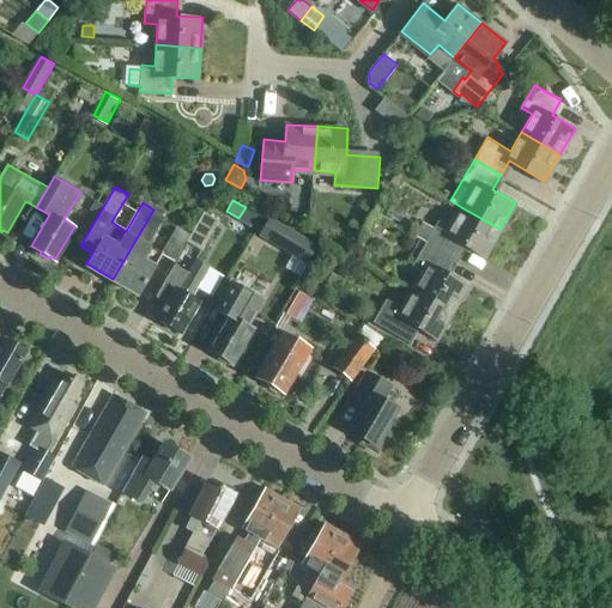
[(414,235),(426,242),(453,256),(461,243),(484,255),(500,229),(461,207),(450,225),(440,219),(435,226),(424,220),(414,235)]
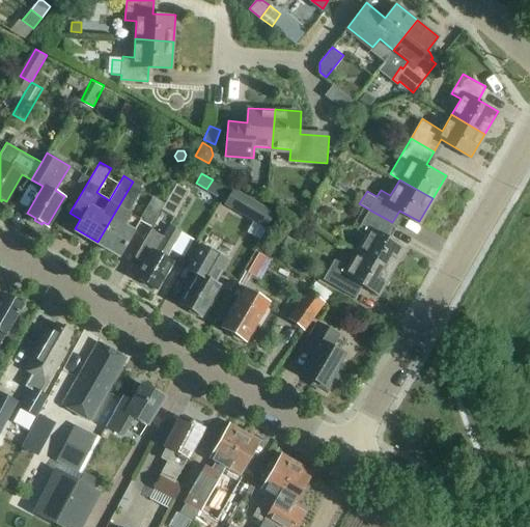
[(133,182),(98,242),(119,255),(140,220),(150,226),(165,202),(152,196),(140,218),(128,211),(142,187),(133,182)]
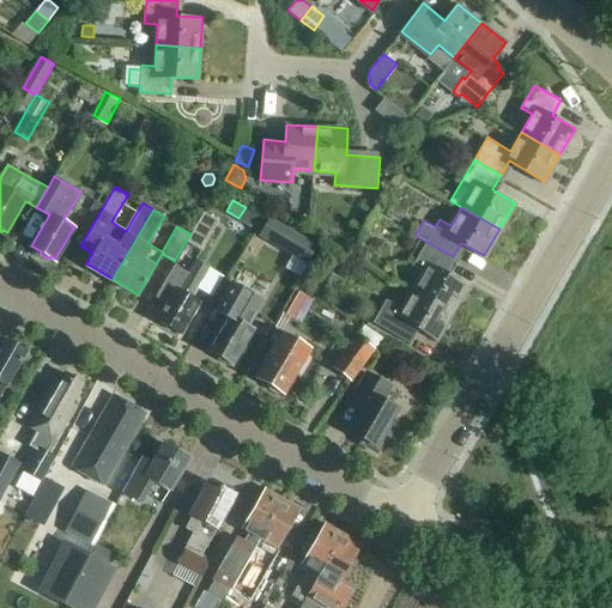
[(188,241),(203,249),(219,219),(205,212),(188,241)]
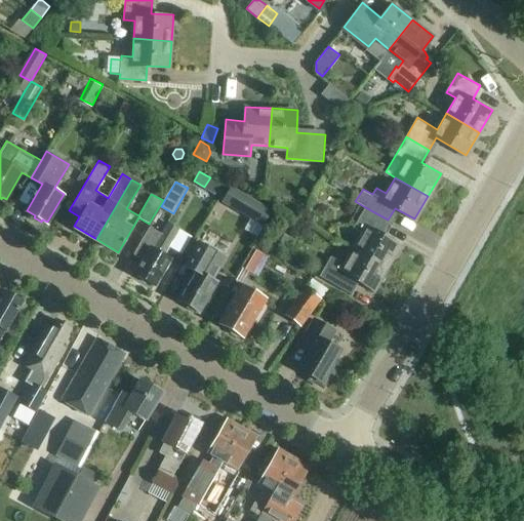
[(272,209),(241,192),(231,186),(223,200),(233,206),(263,224),(272,209)]
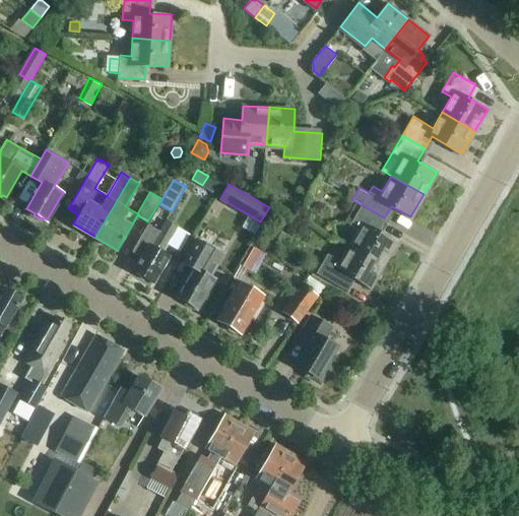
[(360,230),(350,245),(384,264),(396,241),(377,230),(384,217),(362,205),(350,224),(360,230)]
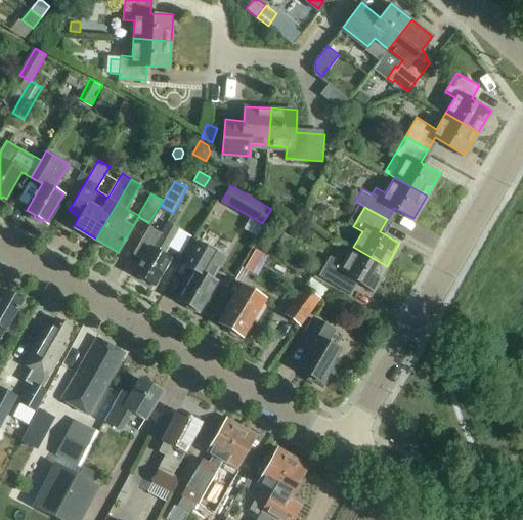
[(133,253),(143,258),(135,272),(154,284),(170,257),(164,254),(173,237),(162,231),(162,232),(149,225),(133,253)]
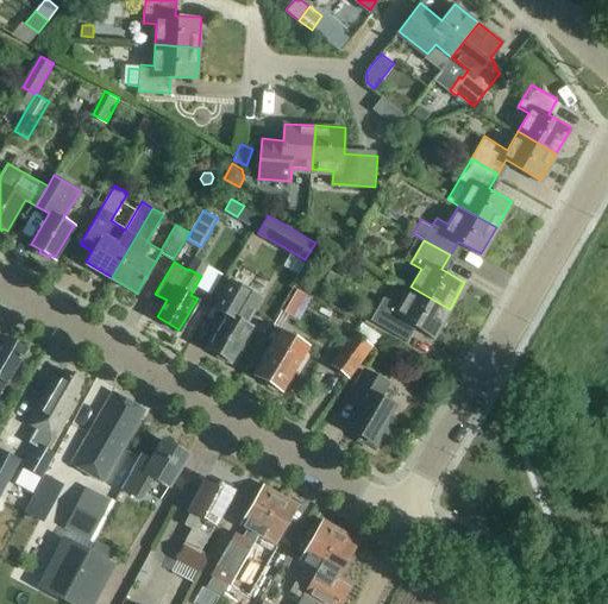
[(325,266),(318,278),(326,284),(333,272),(325,266)]
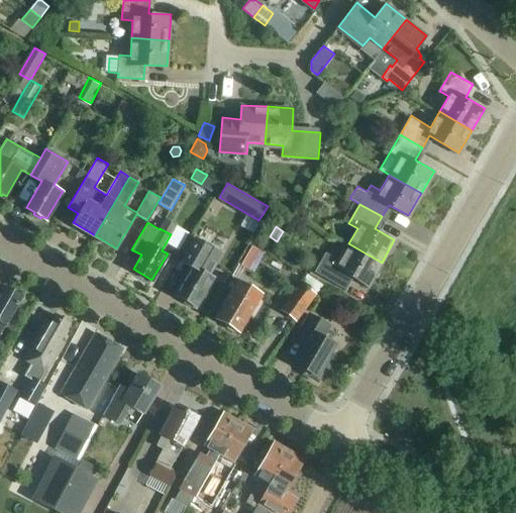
[(196,237),(183,261),(192,267),(176,294),(183,298),(184,301),(191,306),(194,304),(196,305),(213,277),(208,274),(221,251),(196,237)]
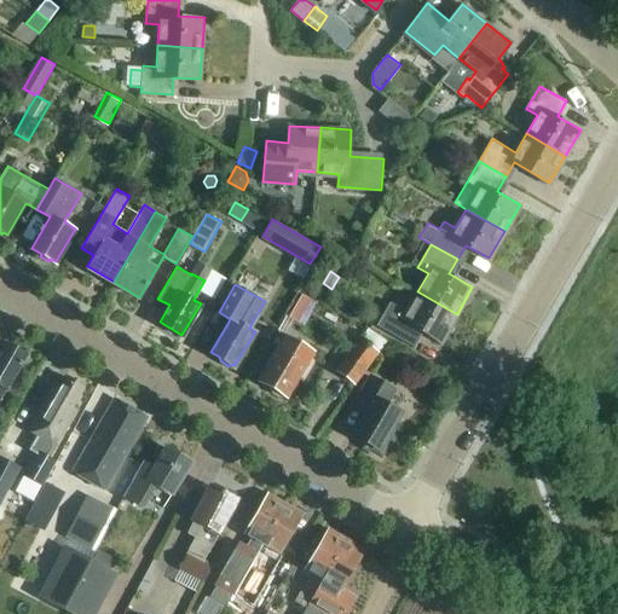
[(457,314),(417,291),(408,310),(397,303),(382,326),(410,342),(419,328),(442,341),(457,314)]
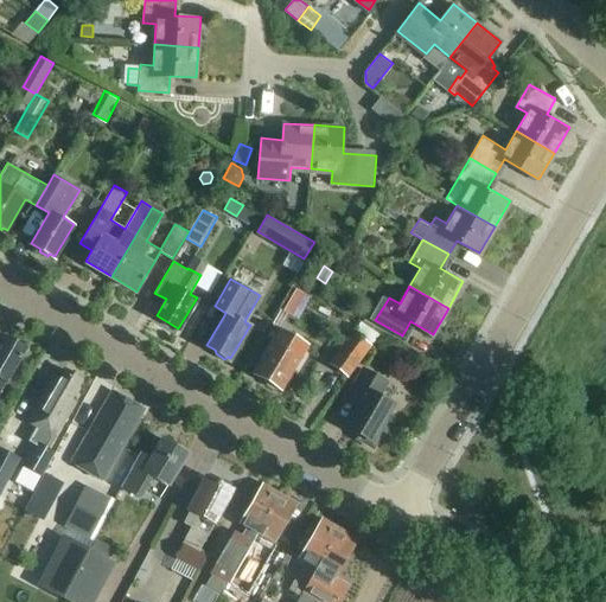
[(301,356),(300,354),(307,343),(280,326),(265,351),(267,352),(255,372),(267,379),(267,384),(274,388),(278,385),(281,388),(292,371),(294,372),(301,360),(299,359),(301,356)]
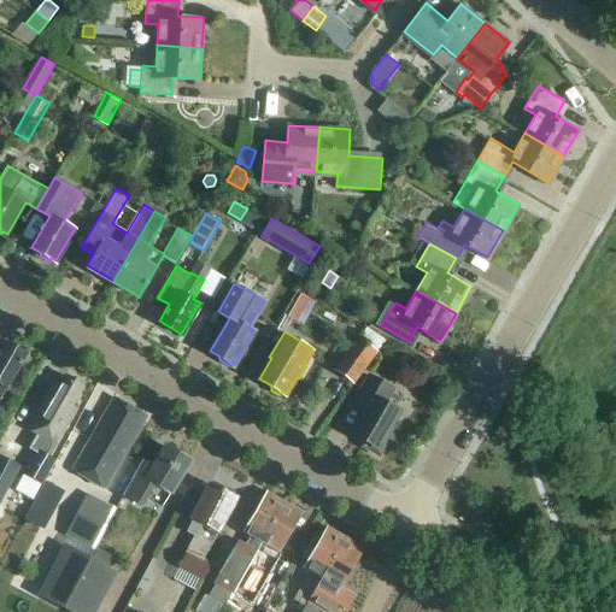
[(336,368),(355,381),(377,349),(359,336),(336,368)]
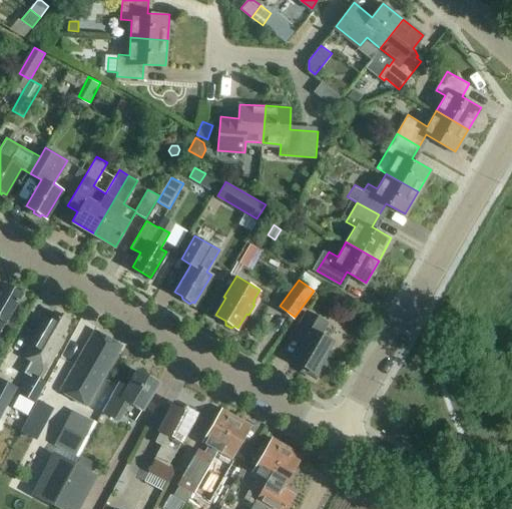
[(5,281),(0,289),(0,331),(23,292),(5,281)]
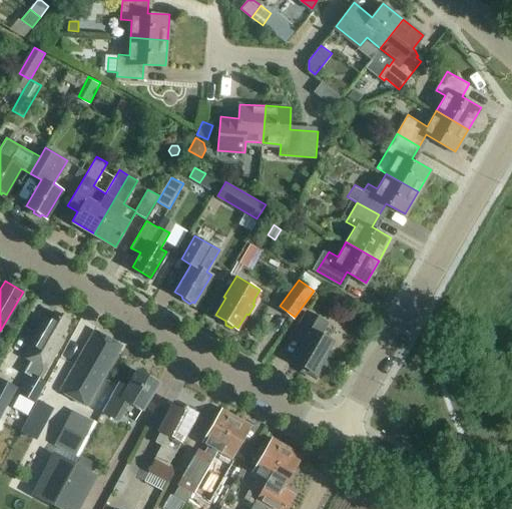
[(46,314),(23,354),(32,359),(25,371),(40,380),(47,368),(65,337),(61,335),(70,319),(54,310),(50,317),(46,314)]
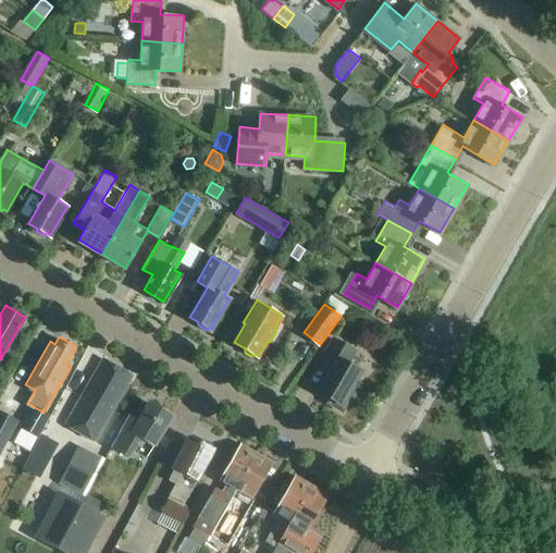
[(361,370),(348,363),(355,349),(334,338),(321,360),(318,367),(329,373),(319,391),(330,397),(328,401),(343,410),(355,391),(350,389),(361,370)]
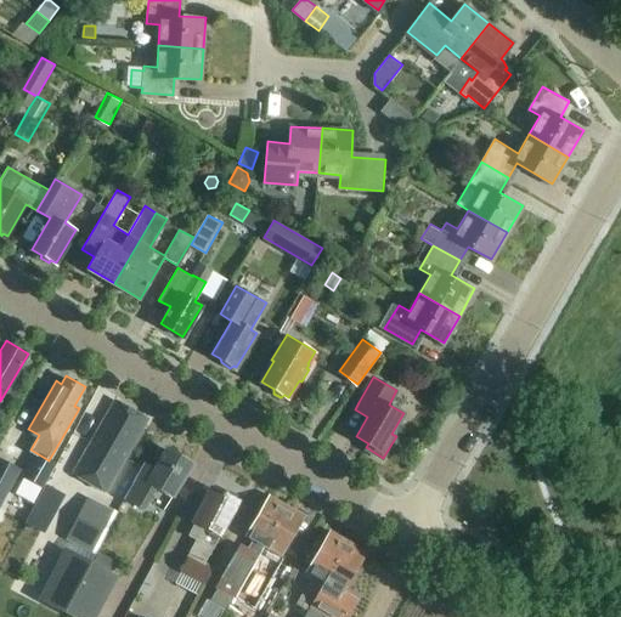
[(74,473),(106,491),(148,417),(117,398),(74,473)]
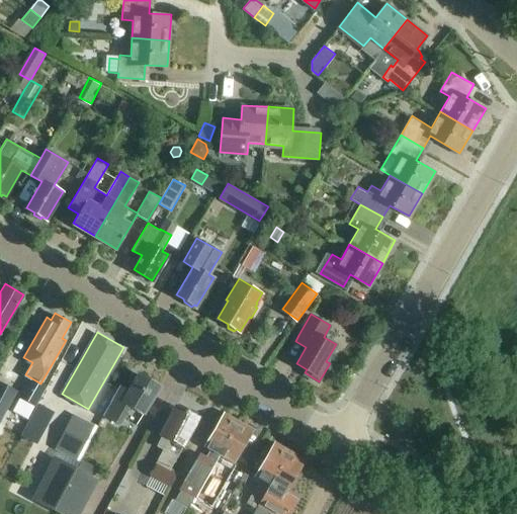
[(104,414),(119,423),(131,405),(145,413),(161,386),(140,372),(130,390),(121,384),(104,414)]
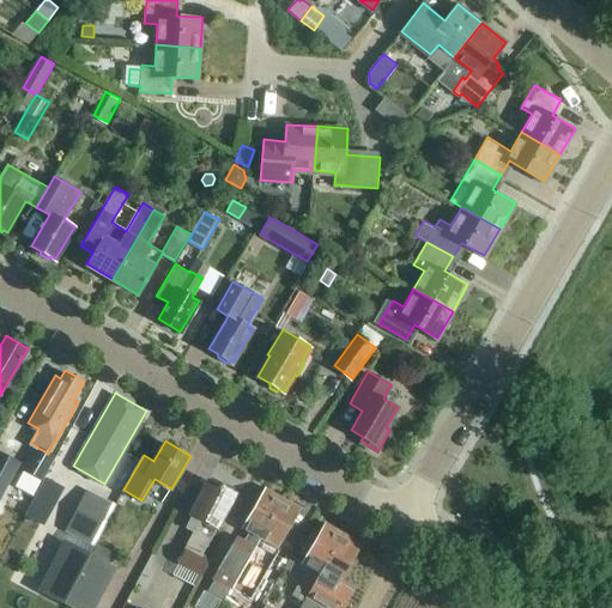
[(0,451),(0,497),(19,462),(0,451)]
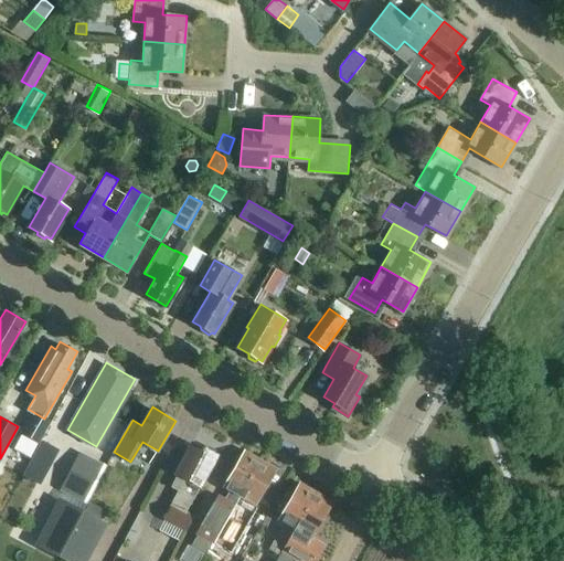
[(163,518),(187,530),(194,516),(187,510),(193,498),(200,486),(201,486),(217,455),(216,454),(215,450),(209,445),(204,448),(193,442),(177,474),(178,474),(172,485),(179,489),(163,518)]
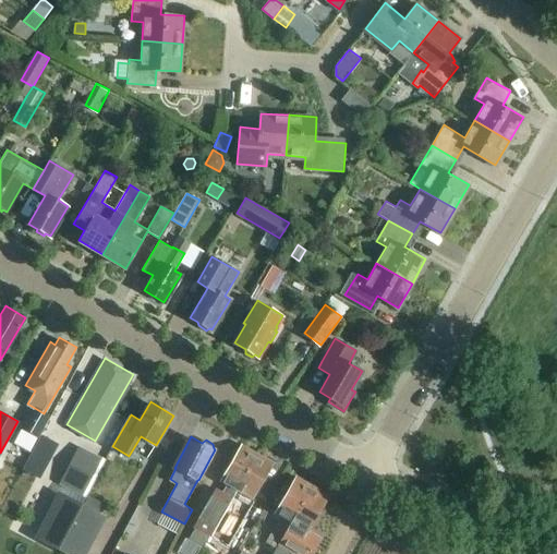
[(226,506),(257,453),(244,445),(244,447),(240,445),(232,457),(230,456),(226,465),(228,466),(220,479),(227,482),(222,491),(216,486),(194,525),(196,526),(190,538),(204,545),(210,534),(210,533),(226,506)]
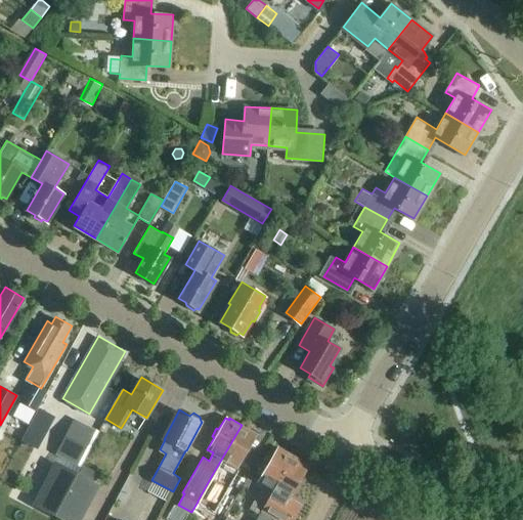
[(80,460),(93,433),(77,424),(63,450),(80,460)]
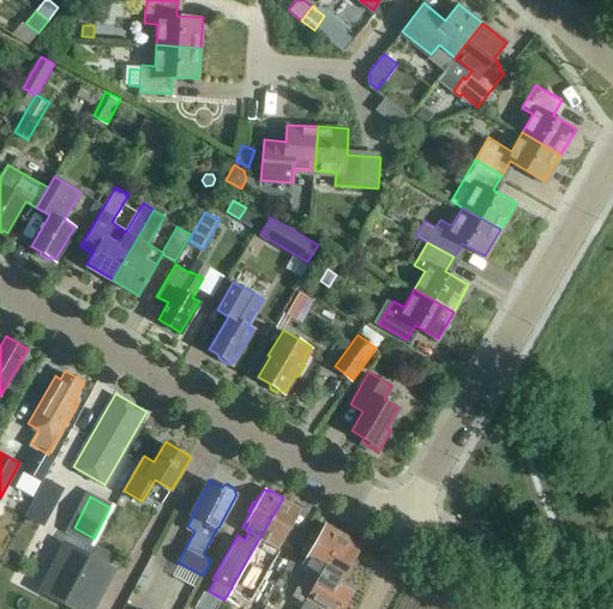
[(295,504),(283,498),(248,556),(232,586),(232,588),(245,595),(258,572),(263,574),(287,532),(289,535),(295,525),(292,523),(300,510),(294,506),(295,504)]
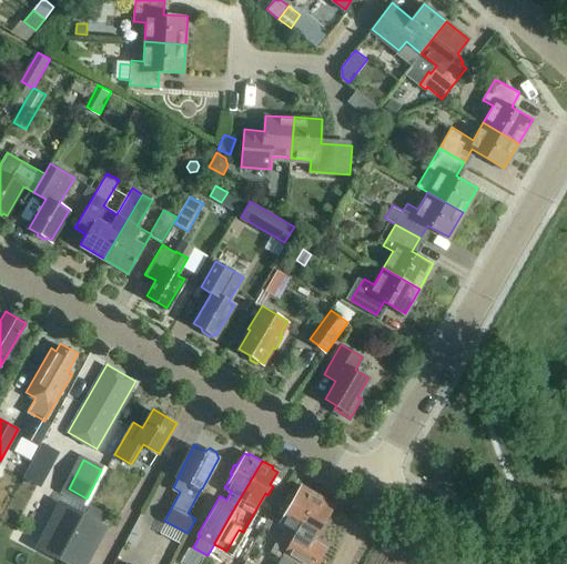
[(275,542),(285,547),(317,492),(306,485),(305,487),(300,485),(280,520),(286,523),(275,542)]
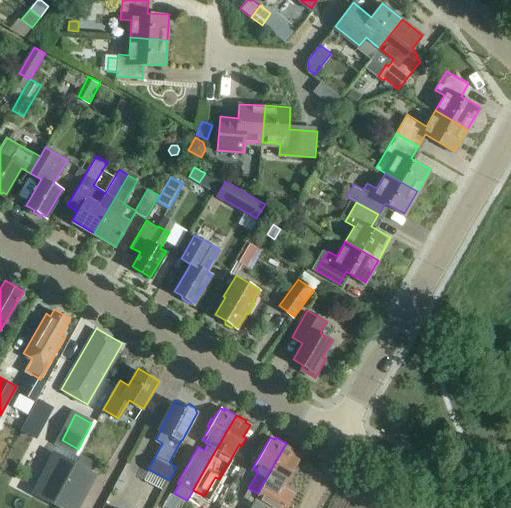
[(286,443),(257,493),(249,507),(265,507),(267,505),(271,507),(283,507),(294,491),(283,485),(300,454),(296,452),(298,450),(286,443)]
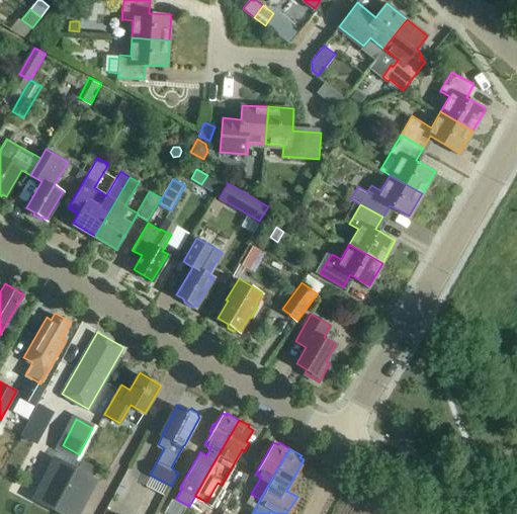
[(76,468),(56,458),(34,499),(55,509),(76,468)]
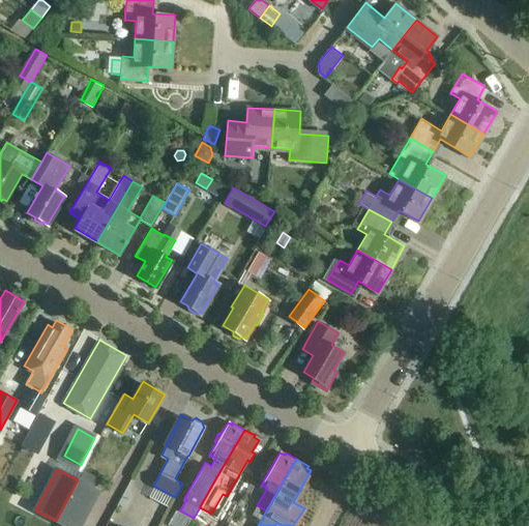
[(72,525),(93,488),(78,479),(56,521),(65,525),(72,525)]
